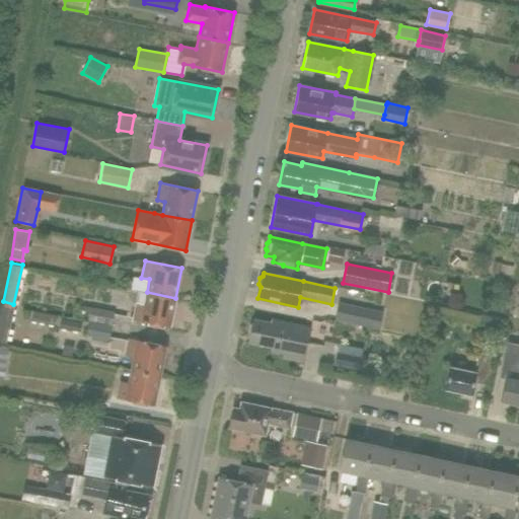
[(175,298),(147,292),(144,304),(136,303),(133,320),(169,327),(175,298)]
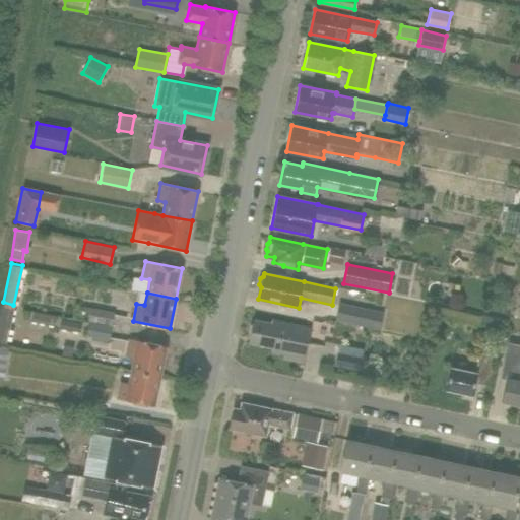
[(339,302),(338,308),(335,320),(379,330),(383,312),(339,302)]
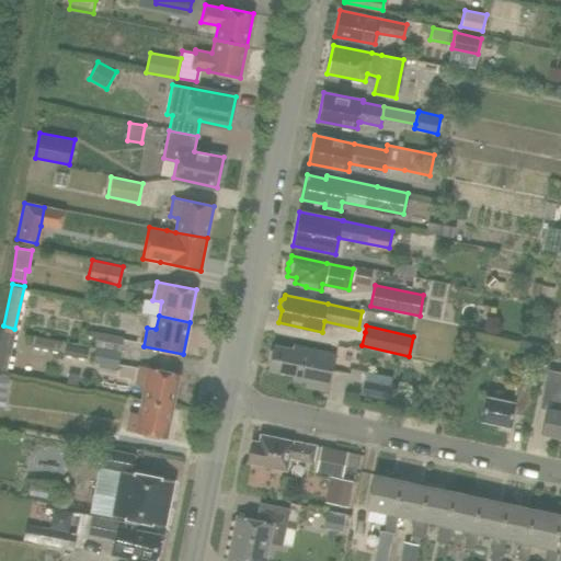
[(0,369),(8,371),(15,332),(1,330),(0,336),(0,369)]
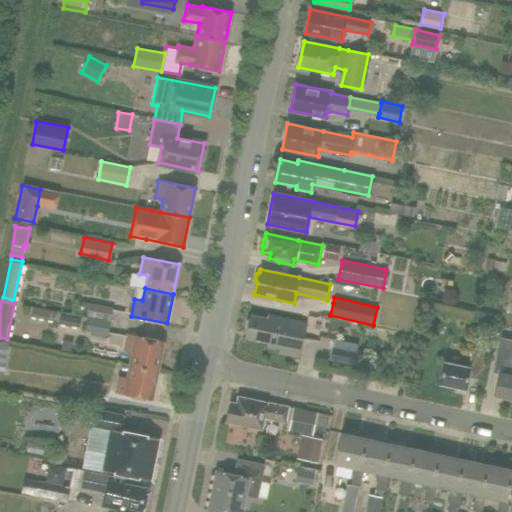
[(81,315),(110,321),(113,307),(82,301),(80,311),(82,311),(81,315)]
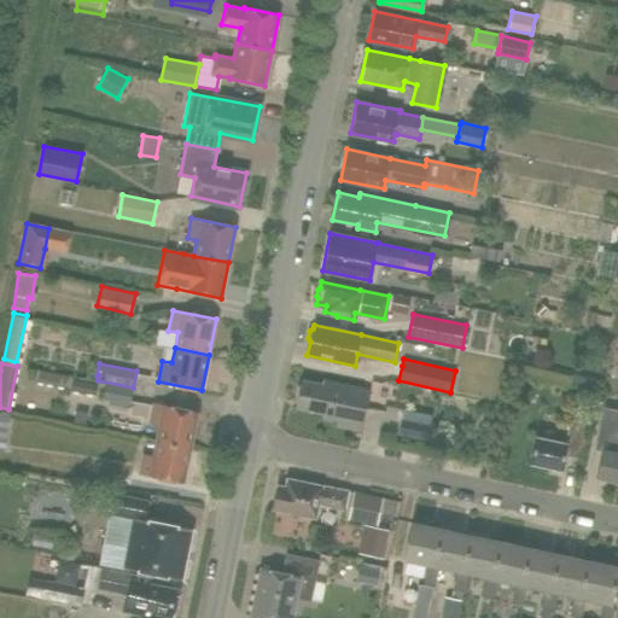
[(35,382),(65,386),(68,375),(38,369),(35,382)]
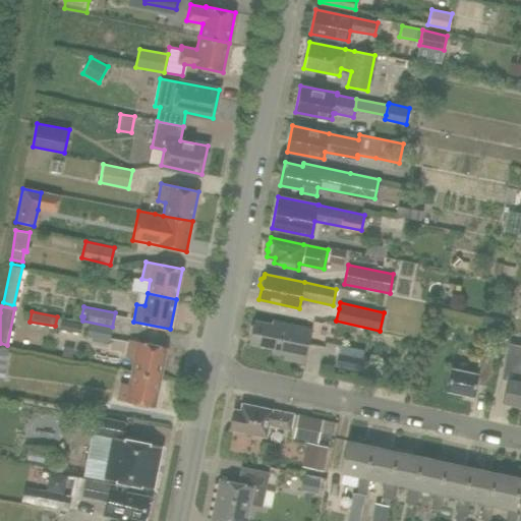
[(80,333),(82,324),(62,320),(60,329),(80,333)]
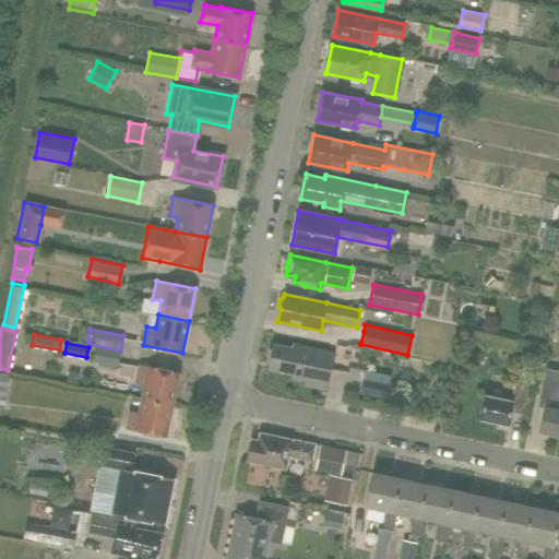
[(328,390),(335,353),(292,343),(292,347),(273,344),(273,347),(270,349),(268,356),(270,359),(269,368),(292,373),(290,377),(305,380),(304,384),(328,390)]
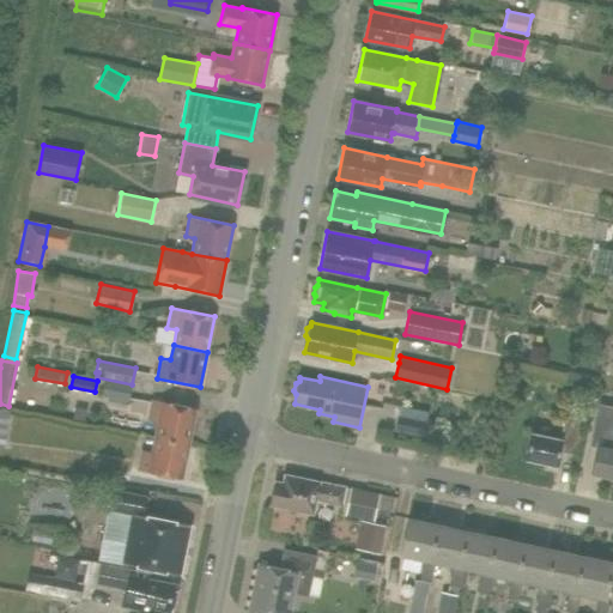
[(102,396),(128,401),(132,386),(105,381),(102,396)]
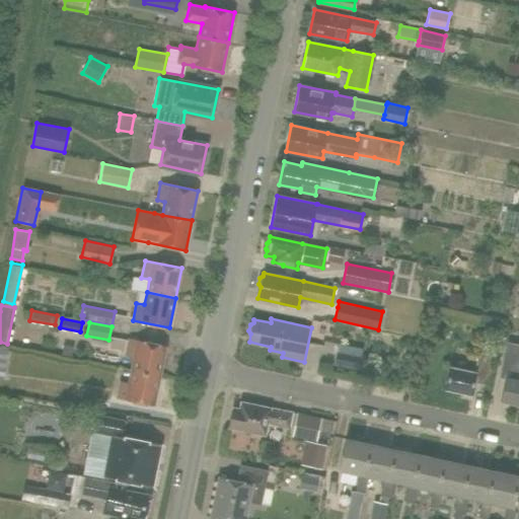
[(134,357),(131,370),(160,376),(166,346),(129,339),(126,356),(134,357)]
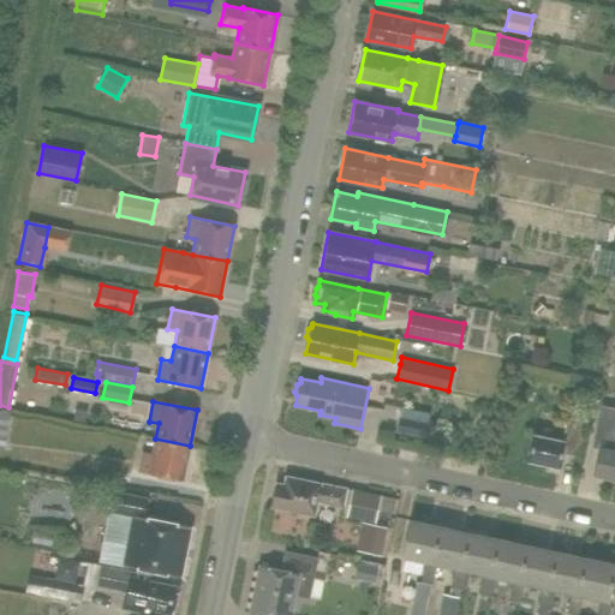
[(593,475),(614,479),(614,407),(601,405),(592,447),(598,449),(593,475)]
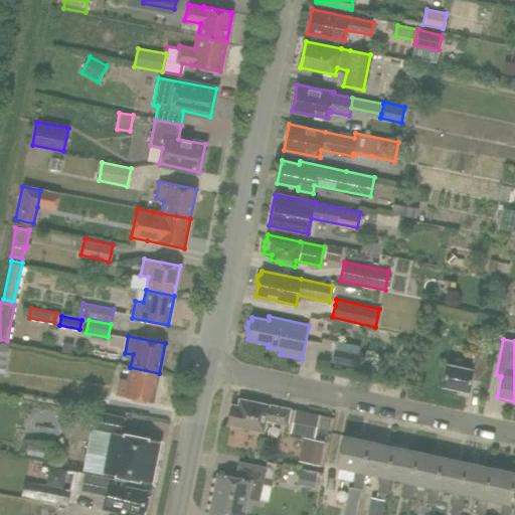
[(71,353),(72,344),(62,342),(61,352),(71,353)]
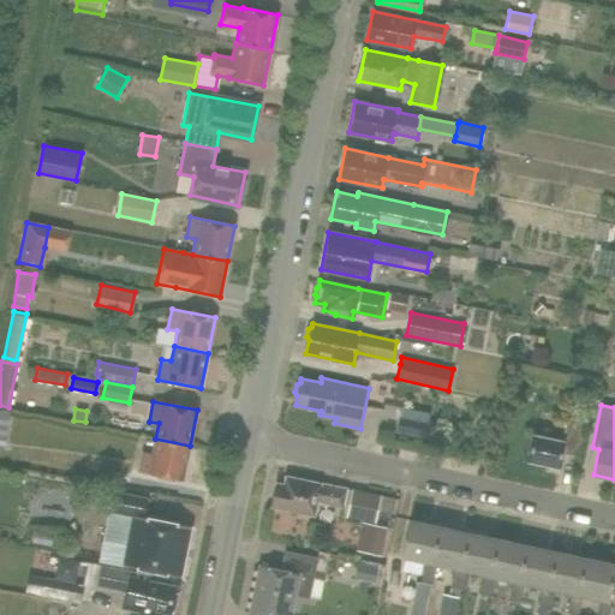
[(578,457),(586,418),(567,413),(561,441),(533,435),(529,460),(559,467),(562,453),(578,457)]
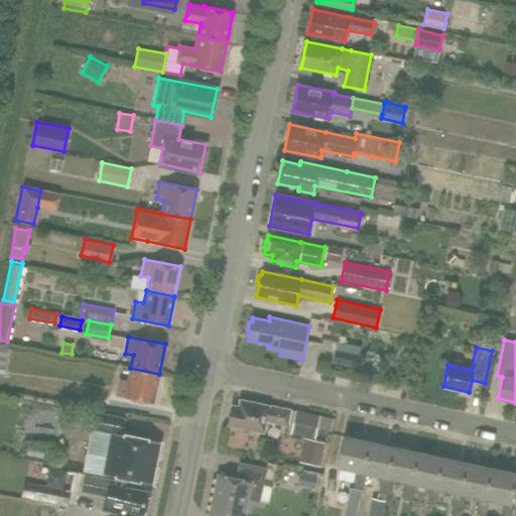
[(333,362),(357,368),(359,355),(336,350),(333,362)]
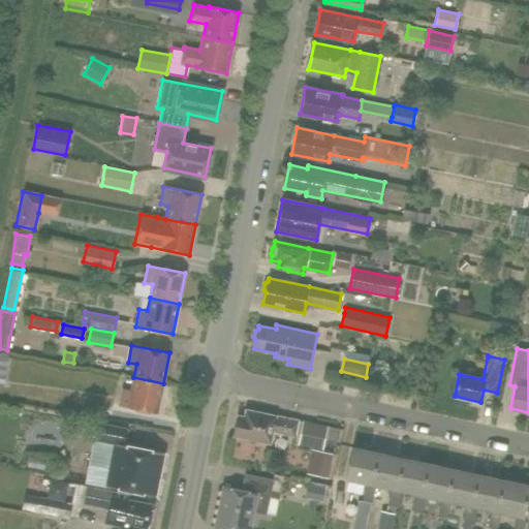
[(163,383),(133,377),(130,390),(123,389),(119,406),(157,413),(163,383)]
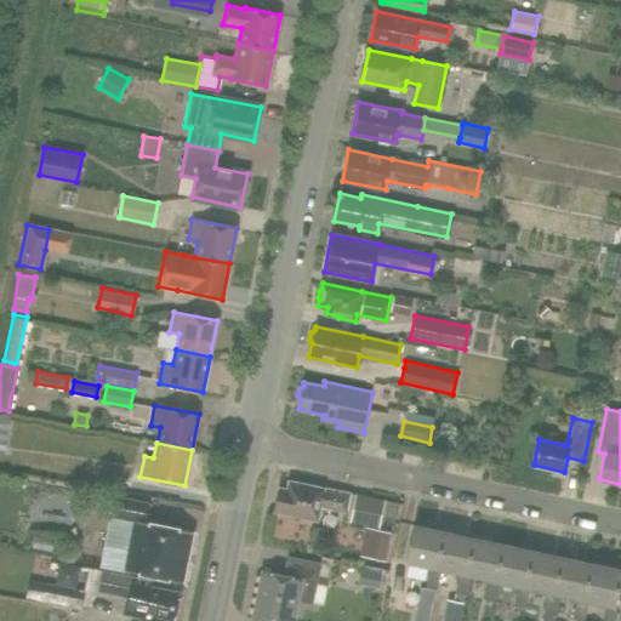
[(274,512),(317,520),(320,507),(346,512),(349,494),(289,480),(286,489),(279,488),(274,512)]
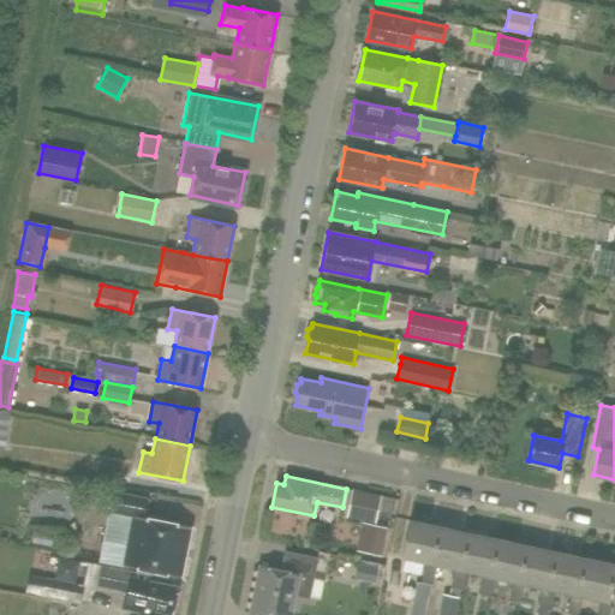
[(345,515),(374,521),(380,495),(351,489),(345,515)]
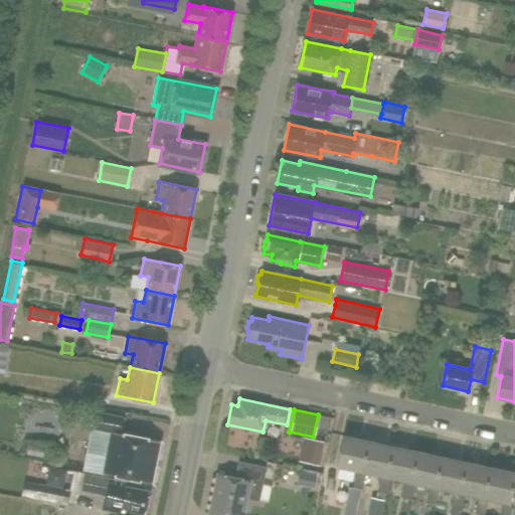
[(109,474),(152,483),(160,441),(121,433),(124,417),(96,411),(92,427),(112,432),(108,455),(89,451),(84,471),(108,476),(109,474)]
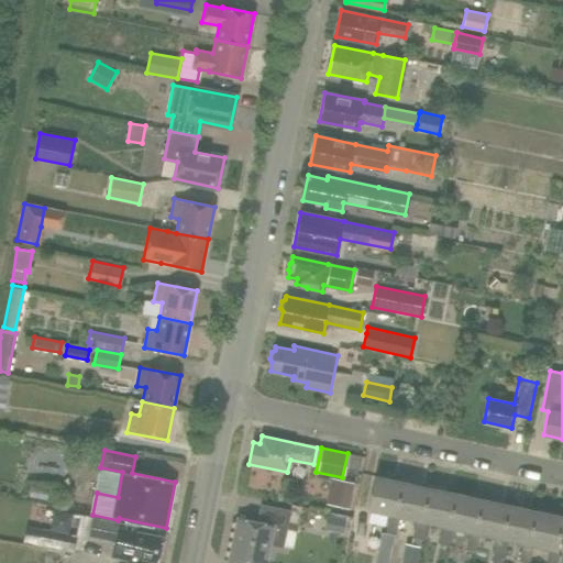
[(395,516),(403,482),(375,476),(368,509),(389,515),(386,532),(396,534),(399,517),(395,516)]
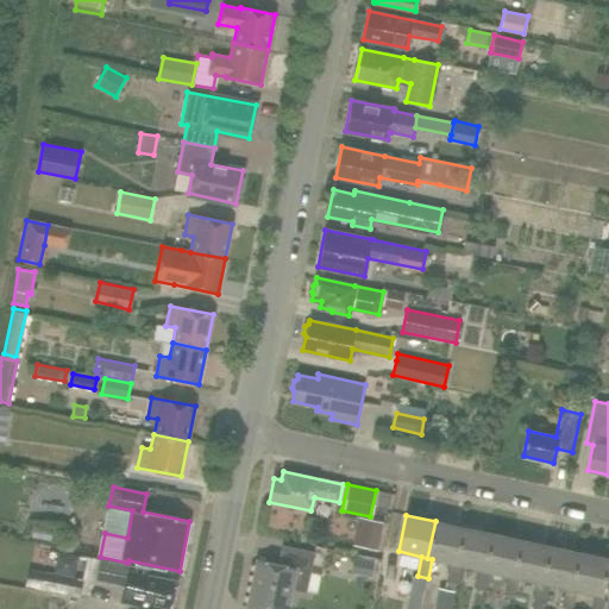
[(366,546),(377,548),(383,521),(372,519),(366,546)]
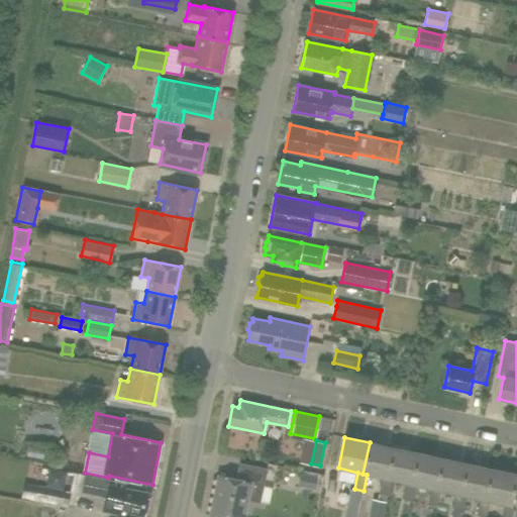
[(363,474),(367,475),(382,478),(379,494),(388,496),(392,480),(388,479),(394,447),(370,442),(363,474)]
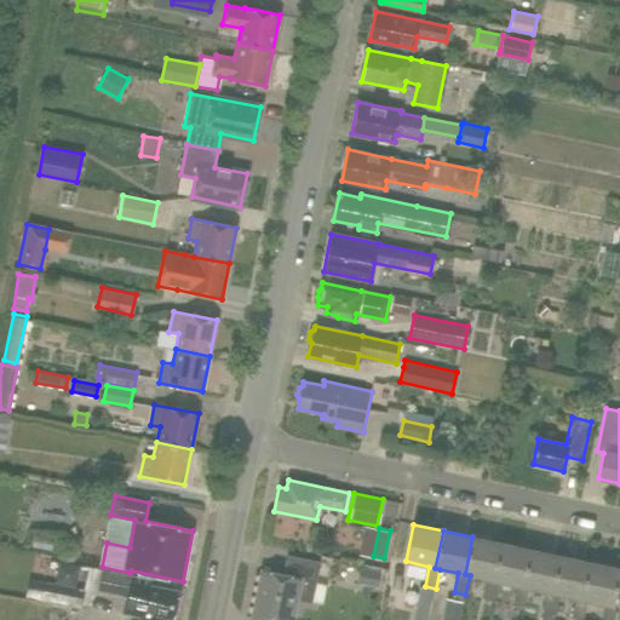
[(494,580),(503,544),(472,537),(465,574),(470,575),(488,579),(484,598),(494,601),(499,581),(494,580)]
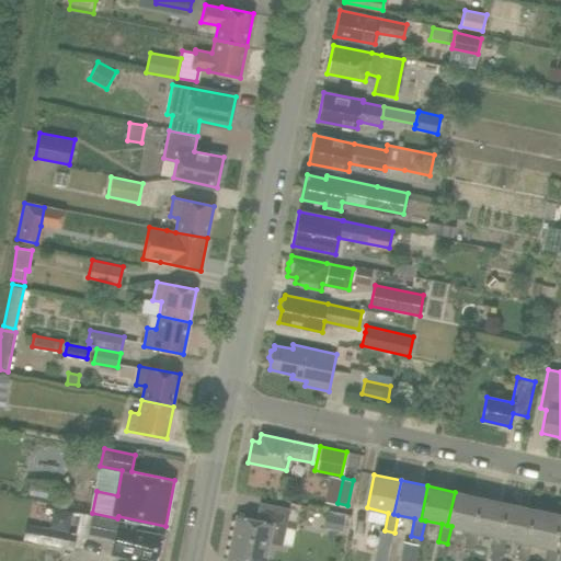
[(447,525),(451,526),(468,529),(464,548),(474,550),(478,531),(473,531),(481,497),(455,492),(447,525)]
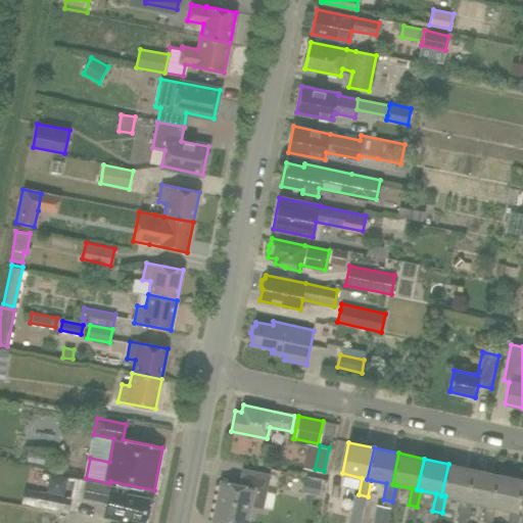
[(441,495),(445,495),(461,500),(458,516),(467,518),(471,502),(467,501),(474,469),(448,464),(441,495)]
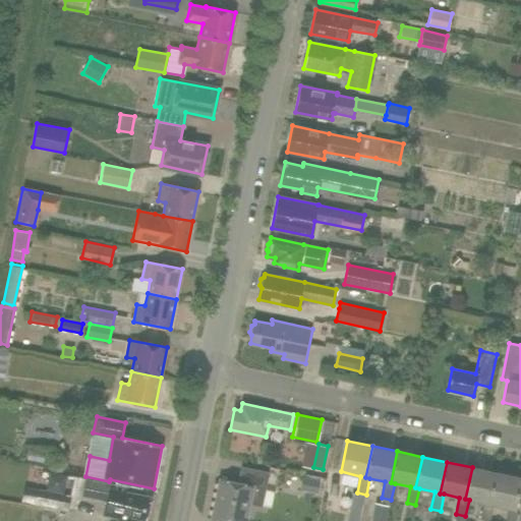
[(262,507),(269,472),(241,466),(237,483),(220,479),(212,519),(220,520),(247,520),(251,504),(262,507)]
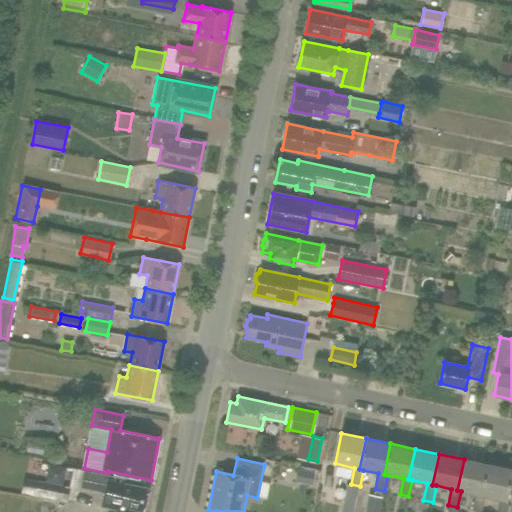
[(457,490),(461,491),(476,494),(472,510),(480,511),(481,511),(485,496),(481,495),(488,465),(464,459),(457,490)]
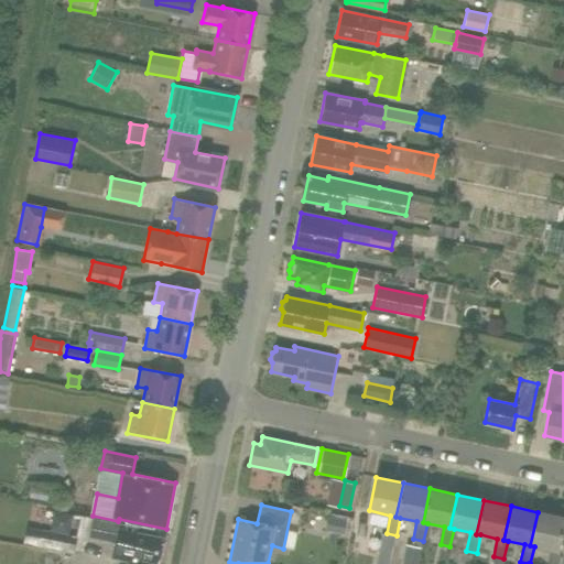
[(563,519),(563,517),(538,512),(530,545),(534,546),(551,550),(546,563),(557,563),(561,551),(557,550),(563,519)]
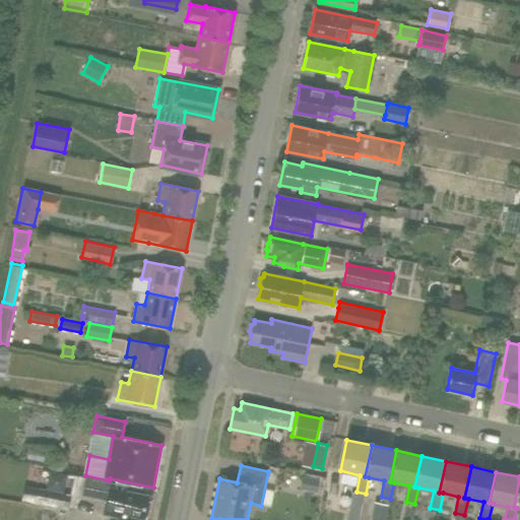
[(317,493),(319,479),(302,476),(300,490),(317,493)]
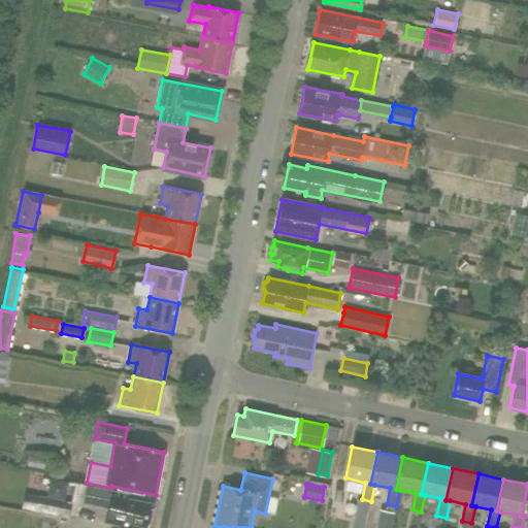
[(149,527),(153,504),(129,499),(130,495),(87,487),(83,503),(109,508),(107,523),(124,526),(125,522),(149,527)]
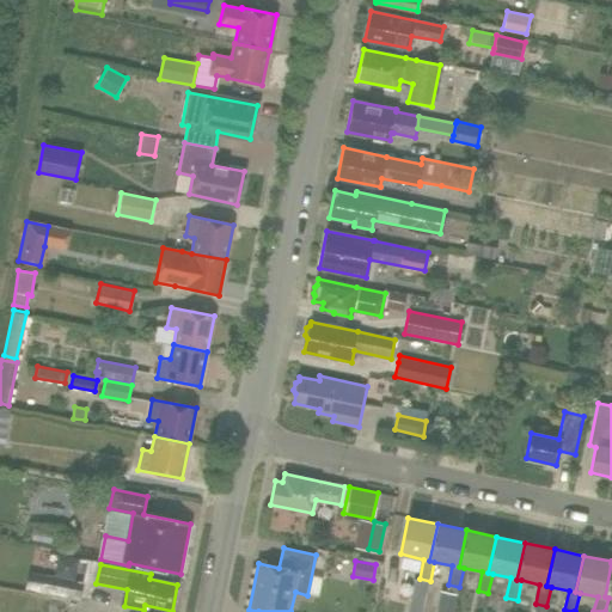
[(84,582),(29,573),(26,588),(80,599),(84,582)]
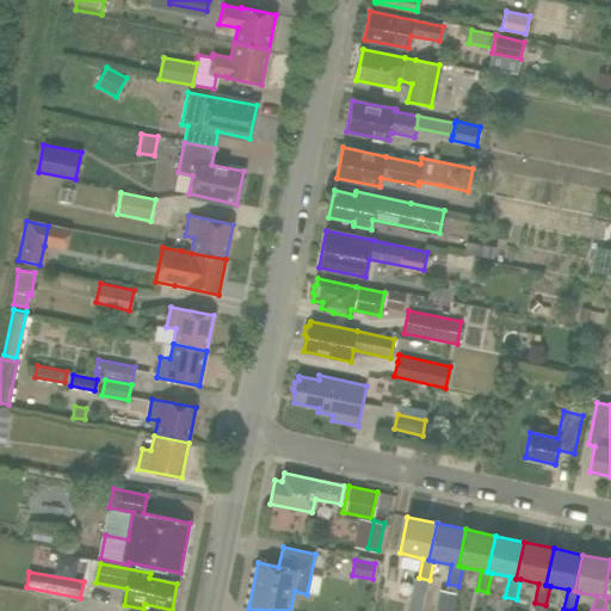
[(415,579),(412,592),(426,594),(429,581),(415,579)]
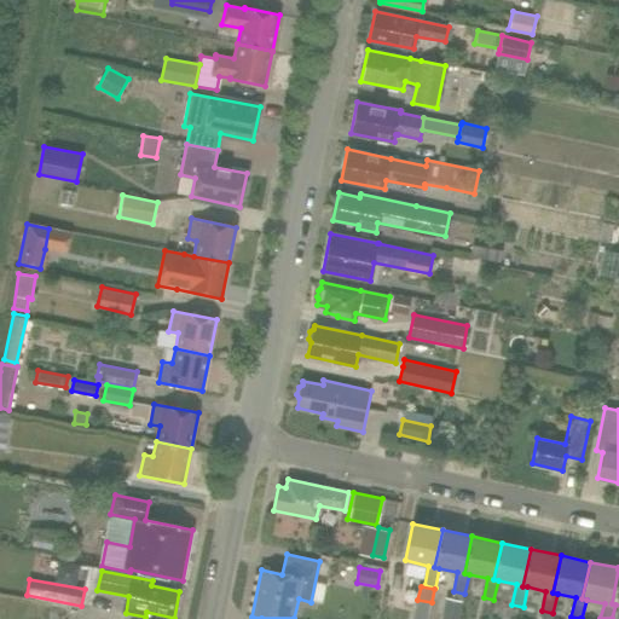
[(457,618),(463,597),(446,593),(439,618),(457,618)]
